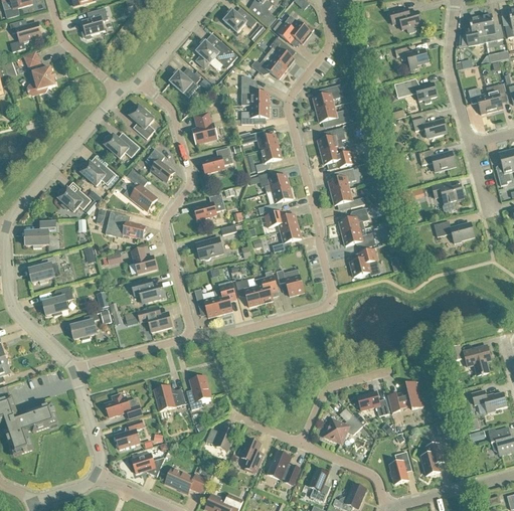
[(32,2),(31,0),(2,0),(5,9),(7,17),(18,14),(16,7),(32,2)]
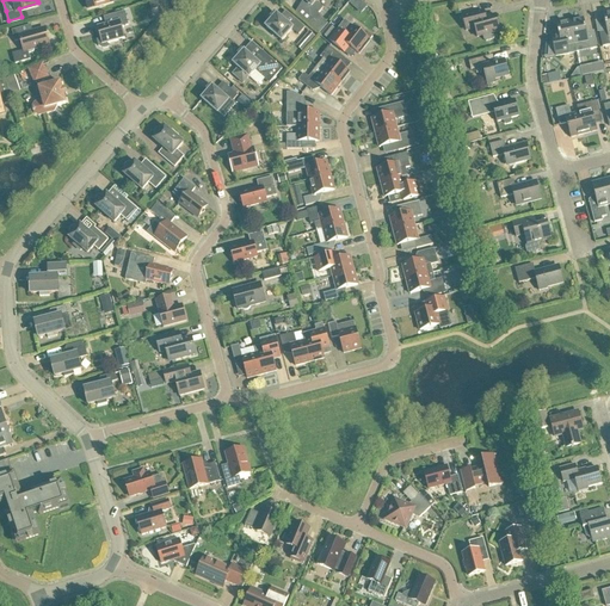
[(303,0),(295,10),(308,22),(318,30),(326,20),(318,10),(322,5),(316,0),(303,0)]
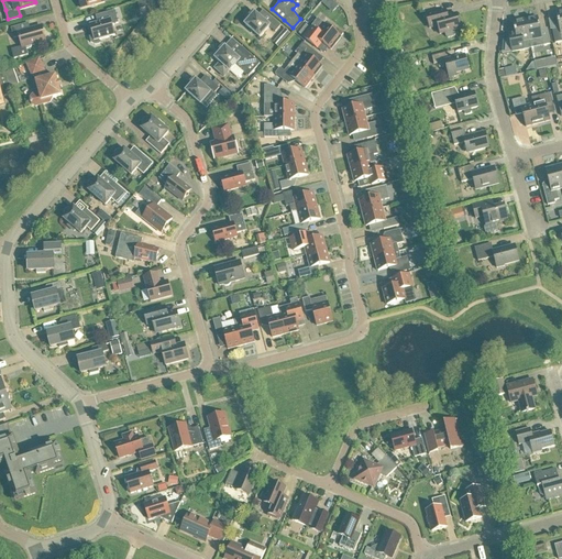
[(279,23),(262,7),(257,13),(252,9),(248,13),(250,15),(244,22),(259,35),(268,24),(274,30),(279,23)]
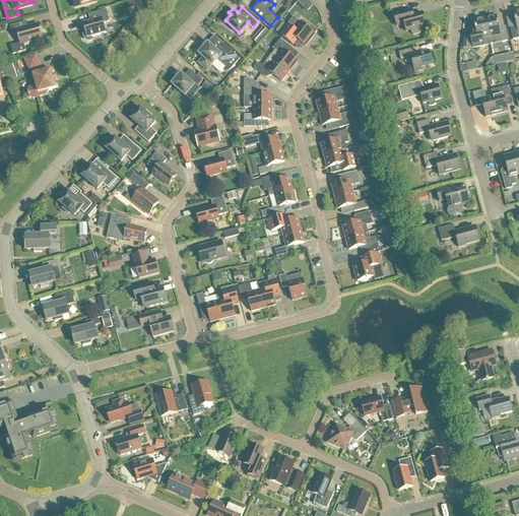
[(425,23),(420,10),(412,12),(411,6),(392,11),(395,23),(403,21),(405,28),(410,27),(411,31),(413,33),(418,30),(419,29),(418,25),(425,23)]
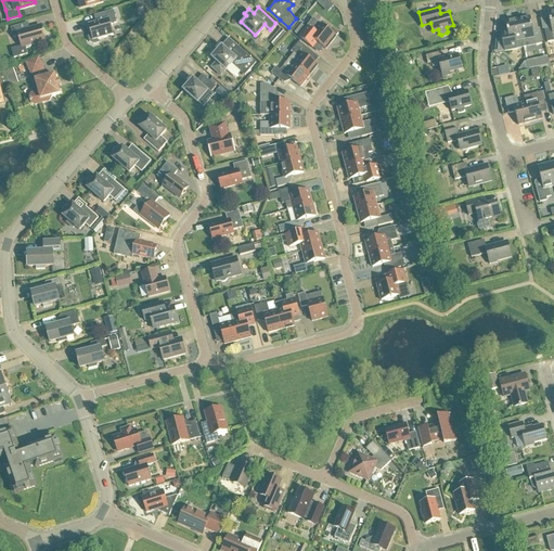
[(99,17),(87,22),(90,33),(87,34),(88,39),(92,41),(99,40),(98,36),(113,31),(110,22),(116,20),(112,8),(98,11),(99,17)]
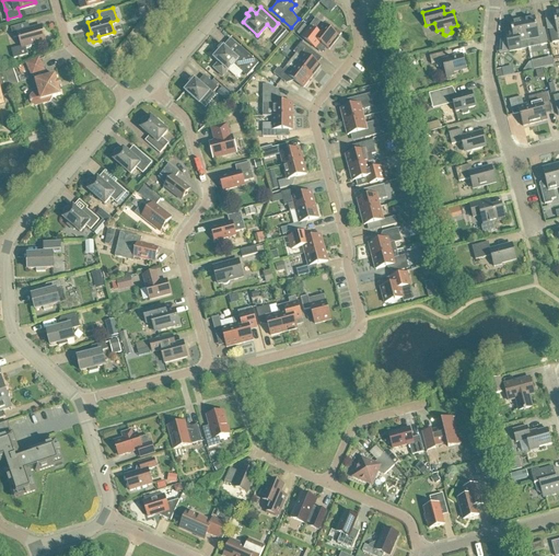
[(389,9),(391,19),(399,18),(397,8),(389,9)]
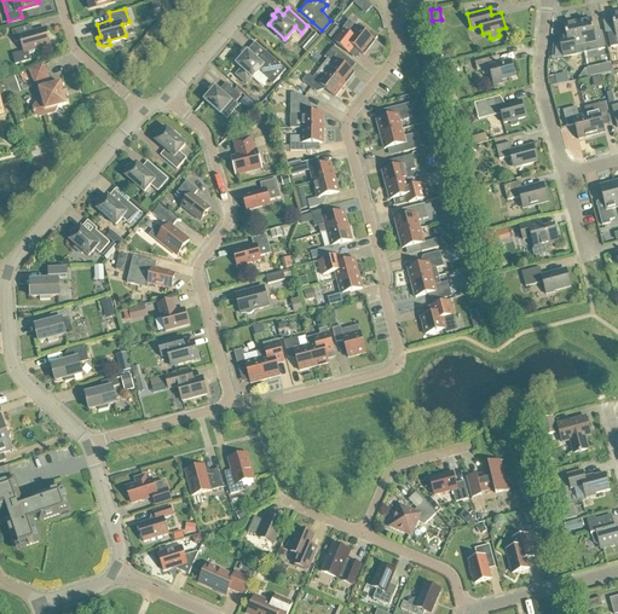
[(617,9),(610,11),(611,16),(601,18),(605,30),(606,29),(610,45),(617,42),(617,9)]
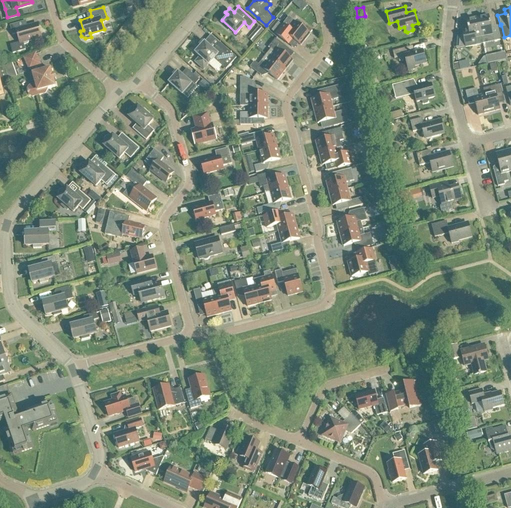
[(490,24),(488,13),(477,15),(482,40),(493,37),(493,39),(499,38),(497,25),(490,24)]
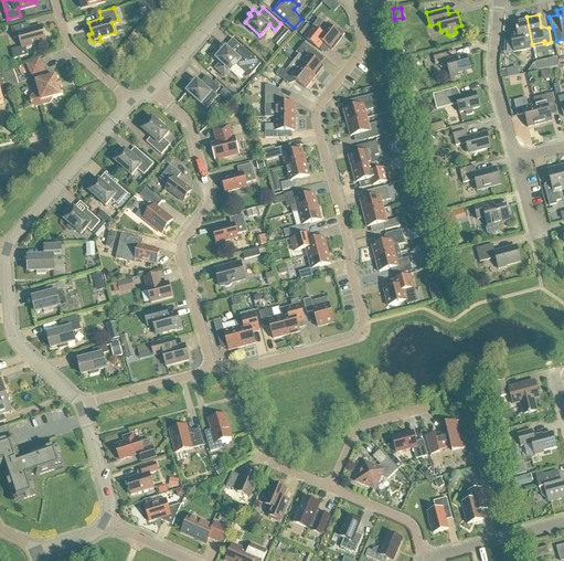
[(318,16),(304,34),(317,45),(321,40),(329,45),(331,46),(343,31),(337,25),(334,29),(318,16)]
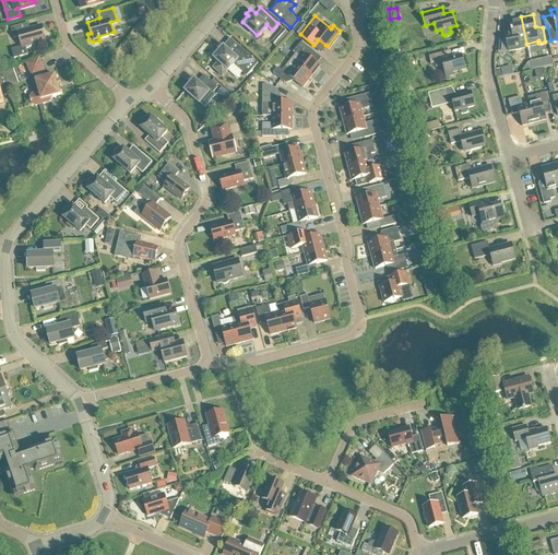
[(503,31),(505,35),(498,36),(497,51),(520,46),(526,45),(526,44),(521,16),(508,19),(510,30),(503,31)]
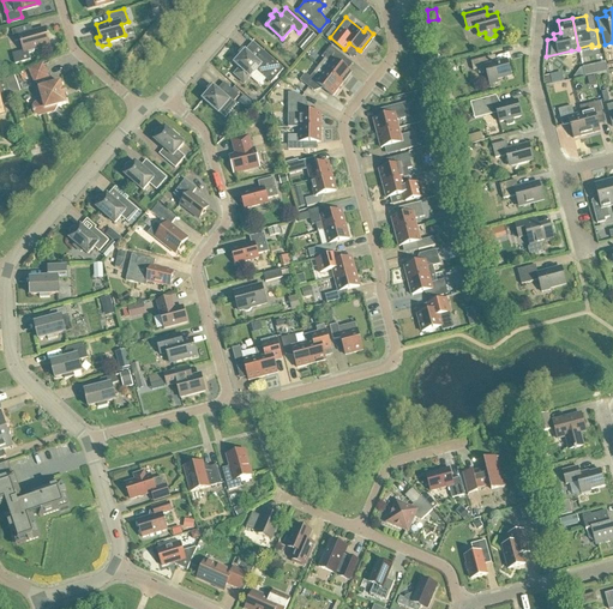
[(49,41),(44,25),(36,28),(31,29),(30,22),(11,28),(14,38),(19,37),(23,48),(11,50),(14,61),(29,56),(28,50),(32,49),(34,47),(34,46),(49,41)]
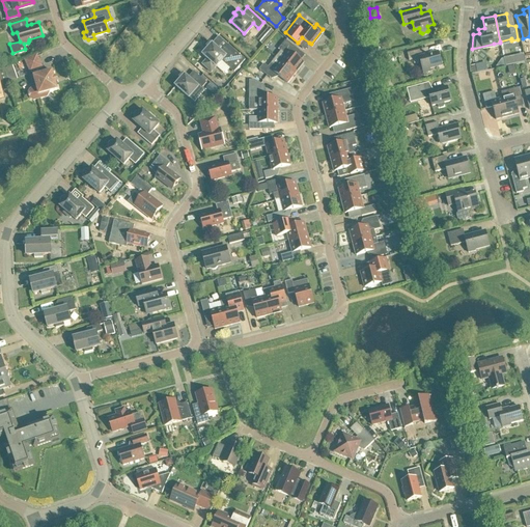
[(285,19),(279,27),(283,31),(290,23),(285,19)]
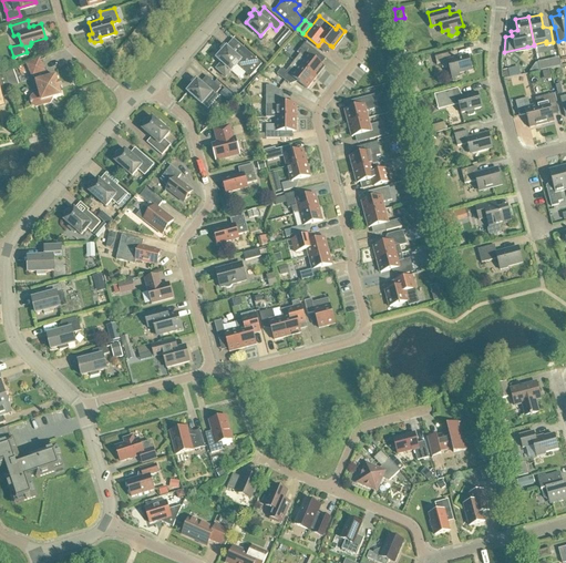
[(286,27),(279,33),(285,39),(291,31),(286,27)]
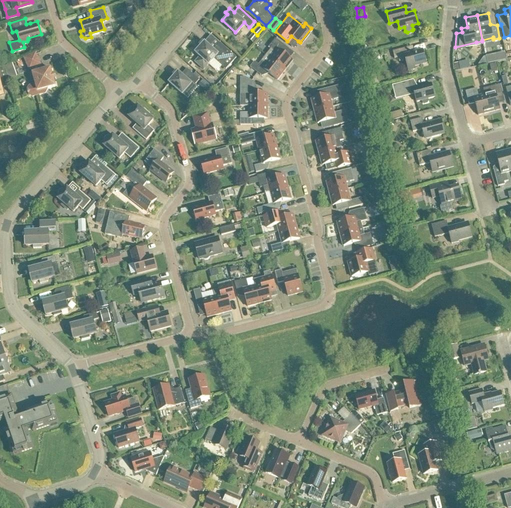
[(270,47),(265,53),(284,68),(292,58),(289,56),(293,50),(274,36),(267,45),(270,47)]
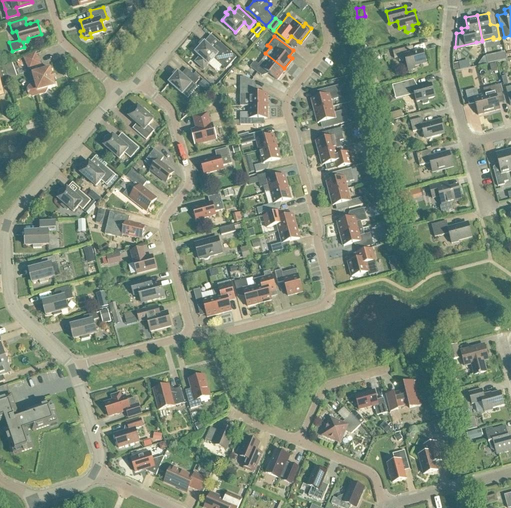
[(199,54),(194,60),(203,67),(207,62),(208,62),(213,57),(224,67),(235,55),(219,40),(218,41),(213,46),(204,38),(203,40),(202,39),(198,43),(200,45),(195,51),(199,54)]
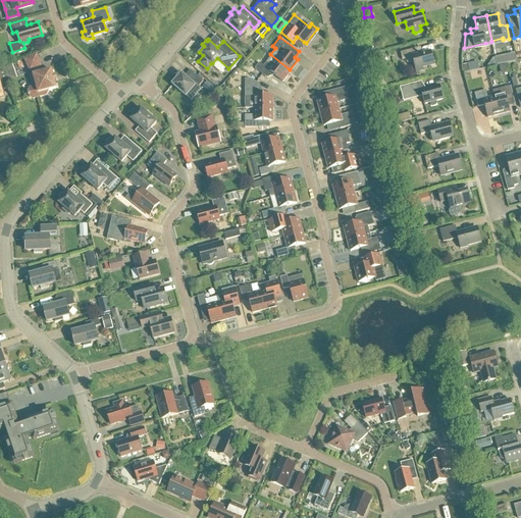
[(418,52),(416,46),(400,50),(401,57),(405,56),(406,60),(413,59),(415,70),(422,68),(421,65),(433,62),(430,49),(418,52)]
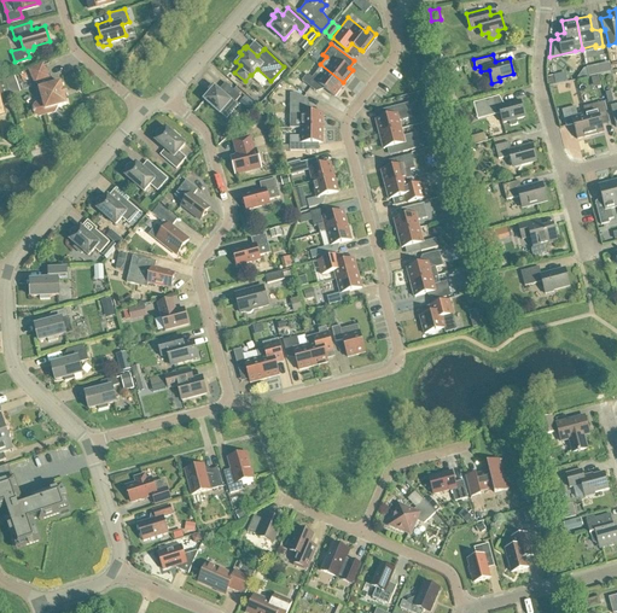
[(27,68),(34,82),(50,75),(42,60),(27,68)]
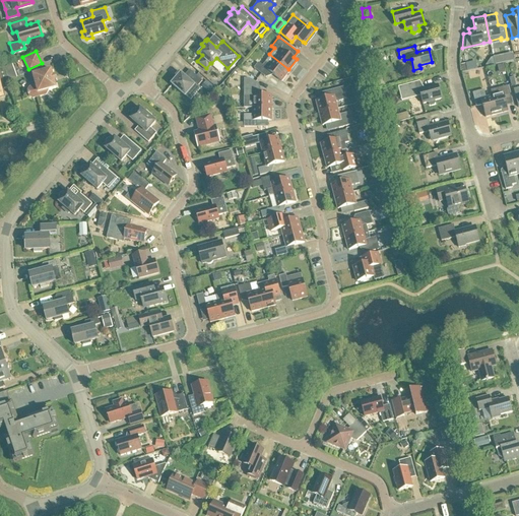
[(494,63),(504,61),(502,53),(492,55),(494,63)]
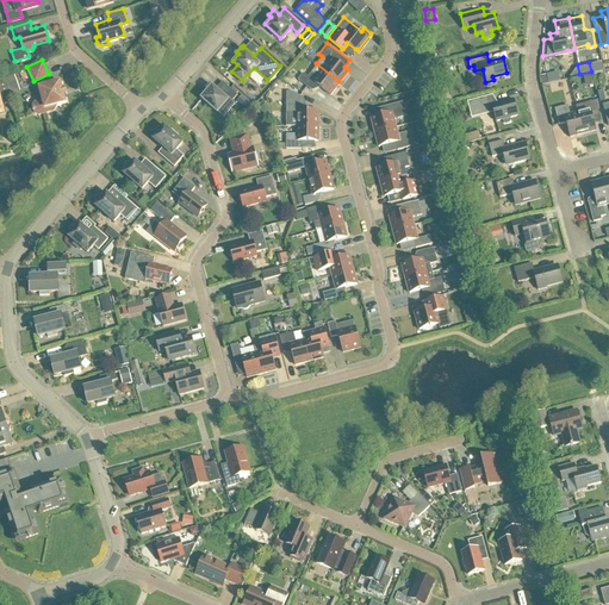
[(316,63),(308,74),(302,70),(297,76),(311,87),(316,81),(329,92),(339,81),(316,63)]
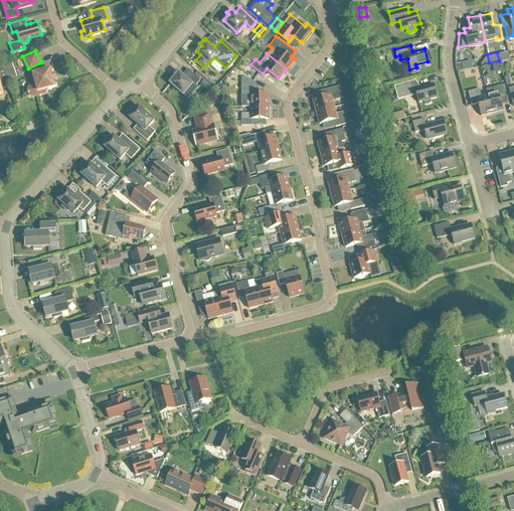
[(462,67),(472,65),(471,58),(461,60),(462,67)]
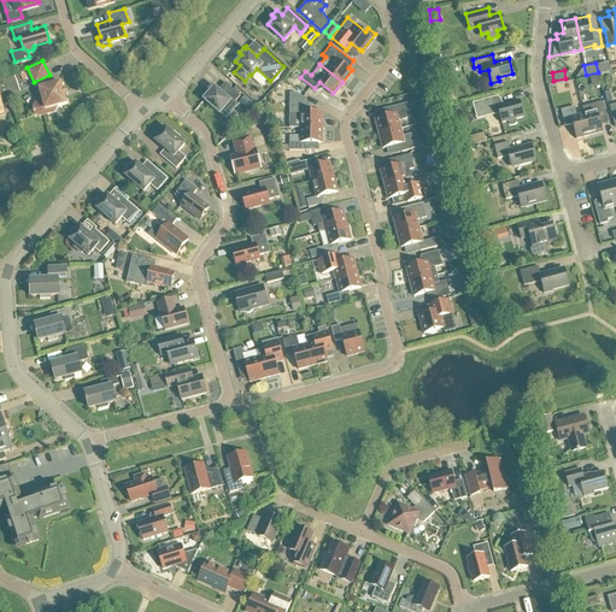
[(19,88),(13,72),(4,77),(9,92),(19,88)]
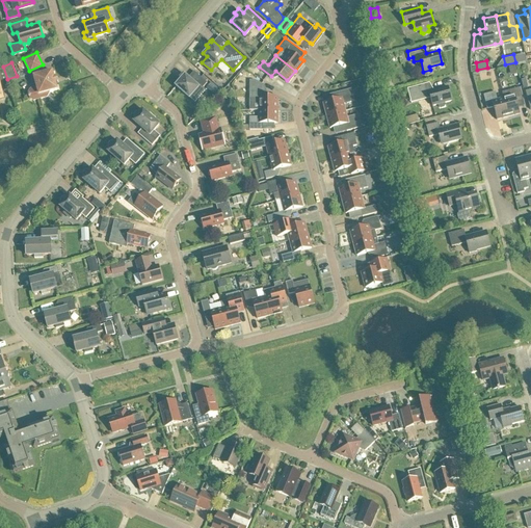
[(49,89),(57,87),(52,69),(33,74),(36,85),(30,87),(28,90),(28,93),(27,93),(28,95),(29,95),(29,96),(32,98),(47,94),(49,89)]
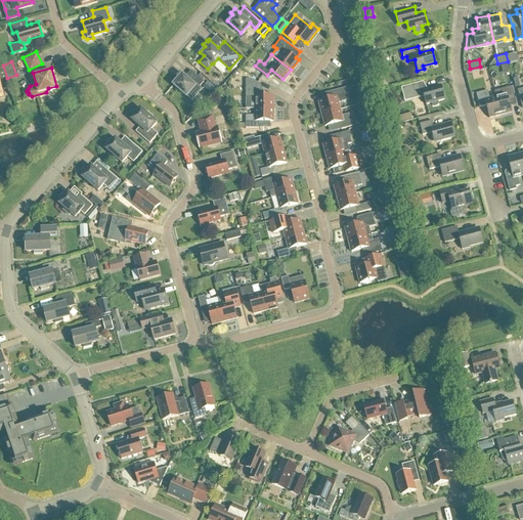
[(177,77),(172,82),(186,94),(190,98),(201,86),(199,84),(203,79),(190,68),(184,75),(179,70),(175,75),(177,77)]
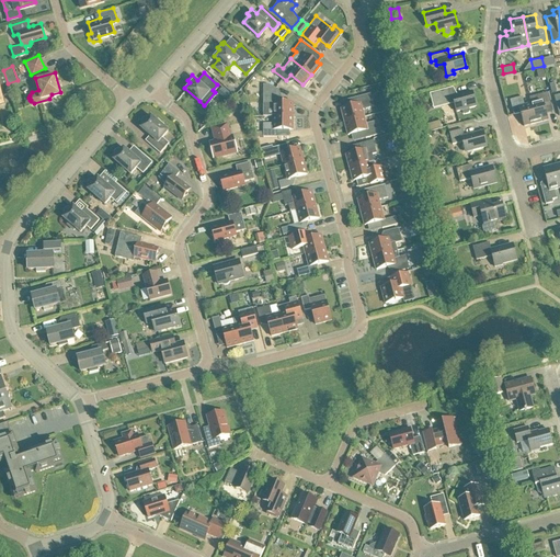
[(262,114),(272,114),(292,114),(292,100),(276,100),(276,86),(267,82),(263,82),(262,114)]
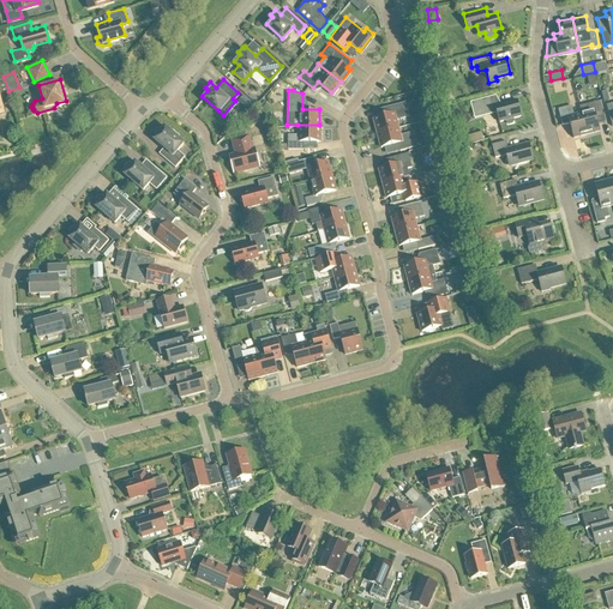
[(250,97),(244,92),(239,97),(246,102),(250,97)]
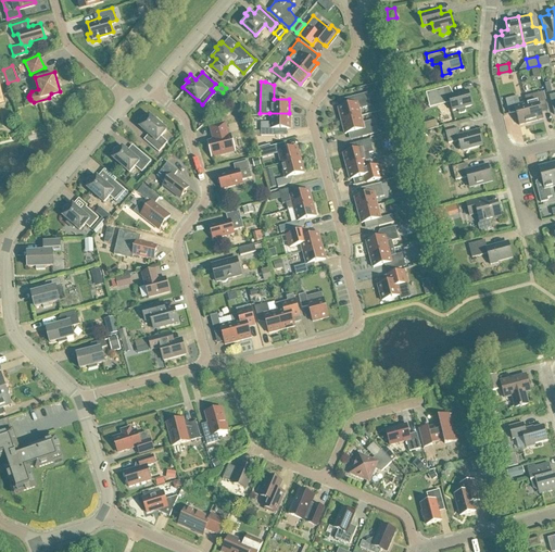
[(467,88),(451,92),(449,85),(427,91),(430,103),(449,99),(451,109),(457,107),(458,109),(459,111),(463,110),(464,108),(464,105),(471,103),(467,88)]
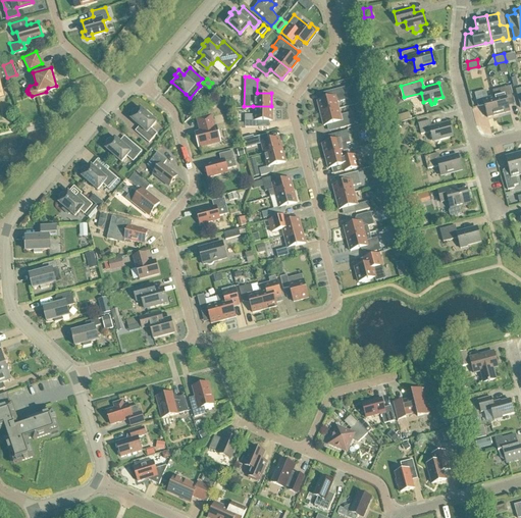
[(218,90),(222,93),(228,87),(224,84),(218,90)]
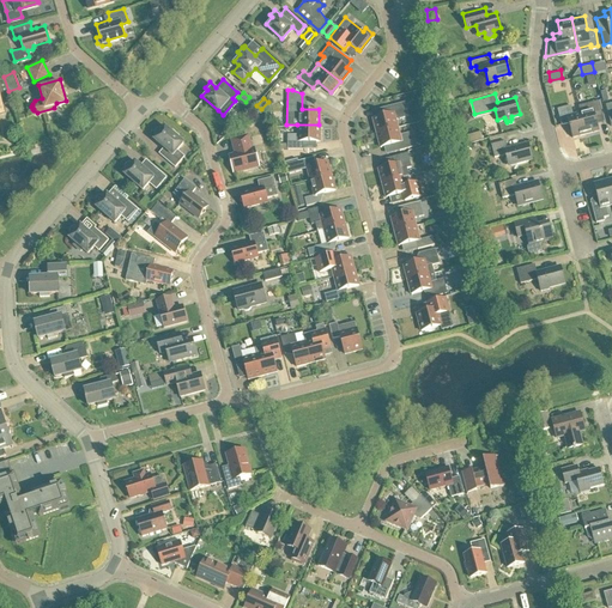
[(604,119),(603,114),(598,98),(577,103),(580,110),(585,132),(598,128),(597,121),(604,119)]
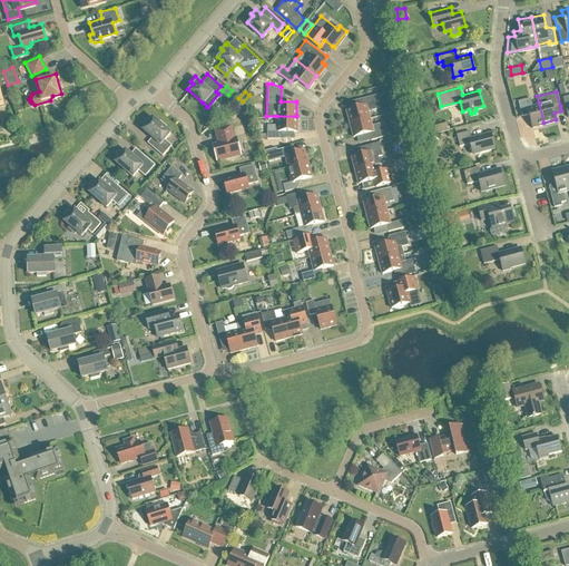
[(360,97),(362,104),(345,108),(350,122),(369,116),(368,109),(379,106),(375,93),(360,97)]
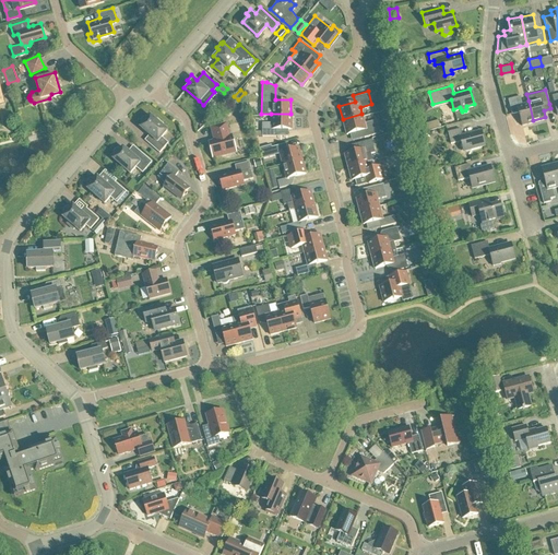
[(529,101),(522,103),(520,94),(507,97),(511,111),(518,110),(521,124),(533,120),(529,101)]
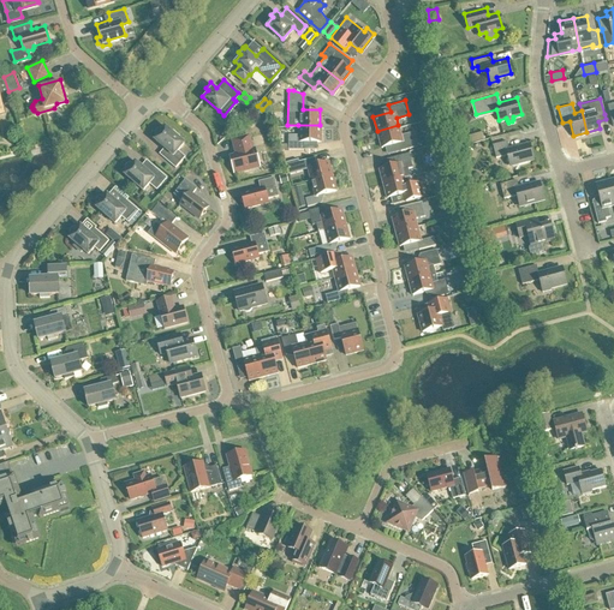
[(164,127),(160,126),(158,126),(155,127),(154,130),(154,133),(156,136),(154,137),(164,145),(159,151),(174,165),(184,154),(177,148),(183,141),(178,136),(179,133),(172,129),(171,130),(165,125),(164,127)]
